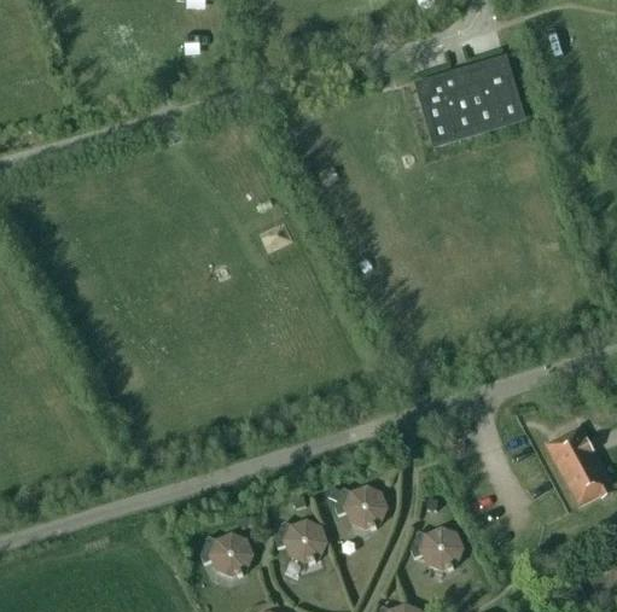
[(441,79),(428,104),(438,141),(458,135),(457,132),(501,118),(501,122),(522,116),(510,79),(484,65),(441,79)]
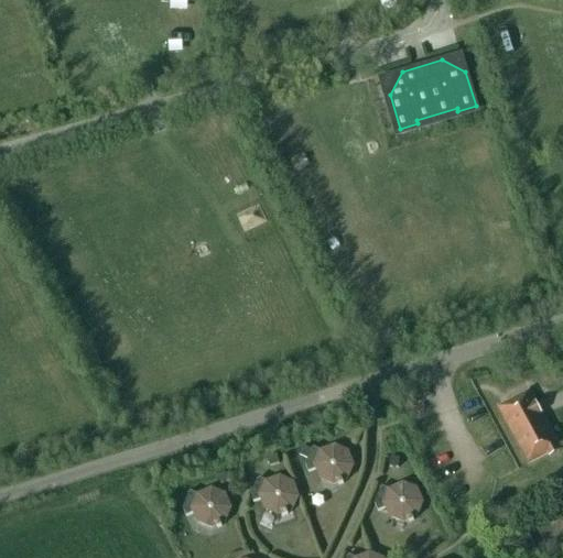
[(529,386),(498,404),(529,460),(560,444),(529,386)]
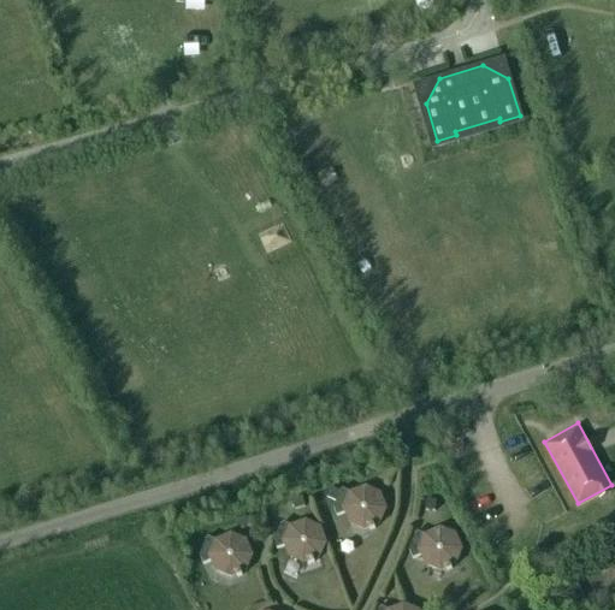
[(341,487),(331,484),(327,493),(336,497),(341,487)]
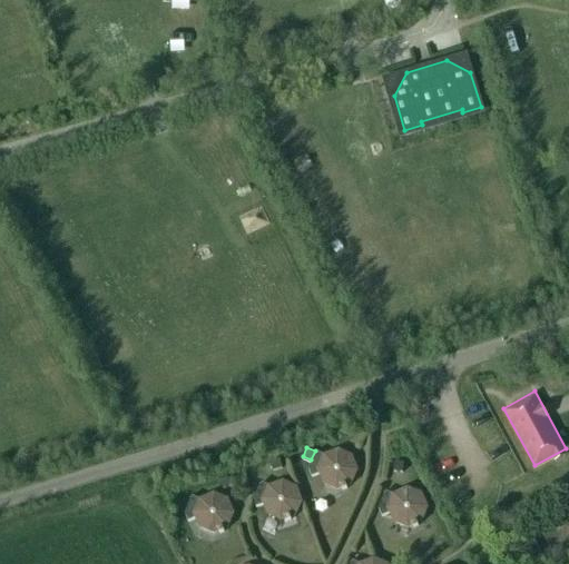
[(357,467),(352,454),(339,447),(326,453),(317,448),(310,465),(313,474),(321,471),(324,480),(337,486),(351,481),(357,467)]
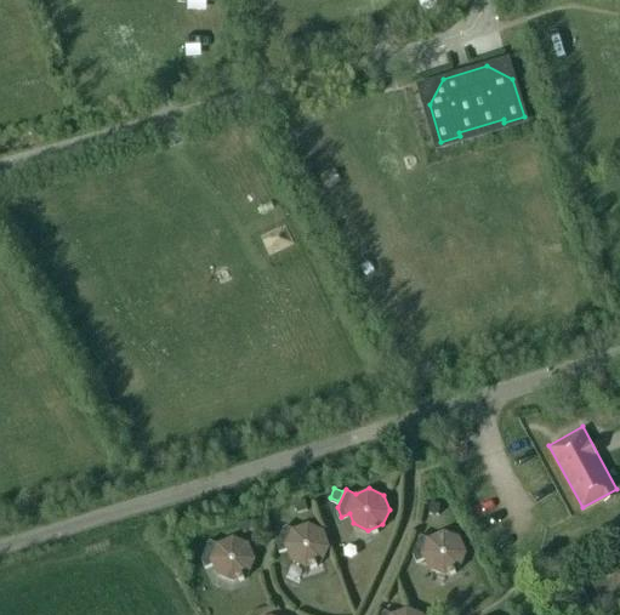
[(295,501),(299,510),(308,507),(306,497),(295,501)]
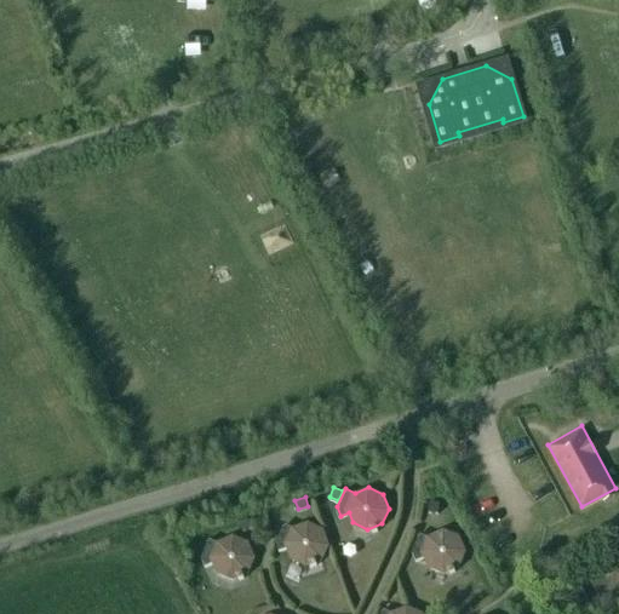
[(430,510),(440,511),(440,500),(430,499),(430,510)]
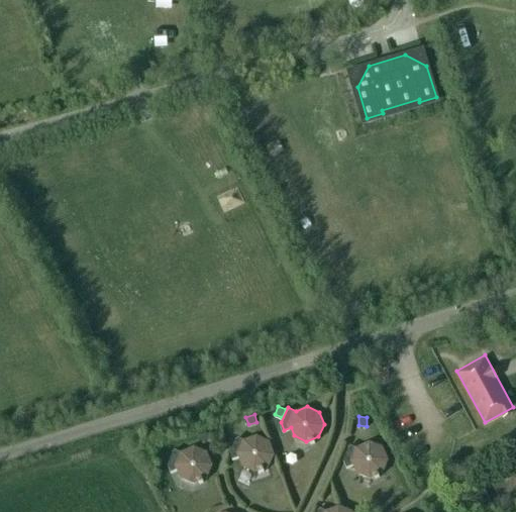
[(202,441),(209,438),(206,429),(198,433),(202,441)]
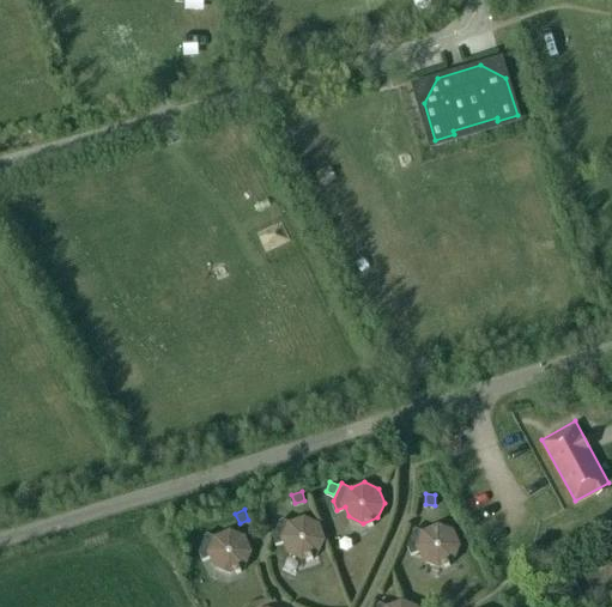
[(325,538),(320,522),(306,515),(291,520),(283,516),(273,534),(277,542),(285,539),(289,550),(303,557),(317,551),(325,538)]
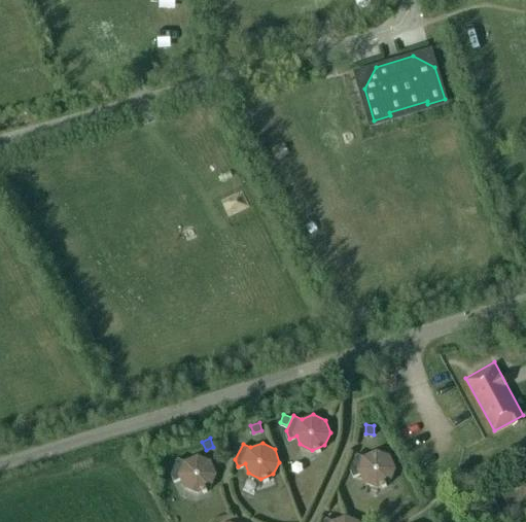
[(395,466),(390,454),(377,449),(365,454),(357,451),(351,467),(354,475),(361,472),(365,480),(378,485),(390,480),(395,466)]
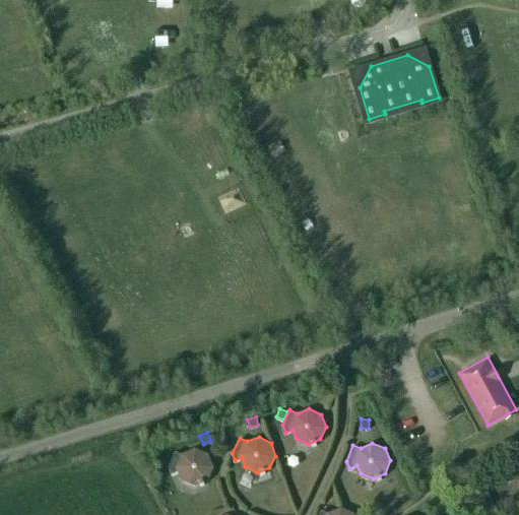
[(213,465),(208,453),(195,448),(184,453),(176,450),(170,466),(173,473),(180,470),(183,478),(196,484),(208,478),(213,465)]
